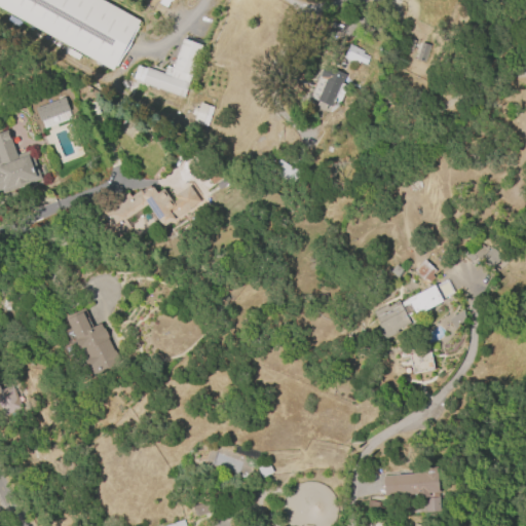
[(0,0),(106,0),(143,21),(140,25),(142,26),(119,66),(118,66),(116,70),(102,62),(98,68),(88,63),(91,57),(42,29),(39,35),(30,30),(33,24),(0,4),(0,0)]
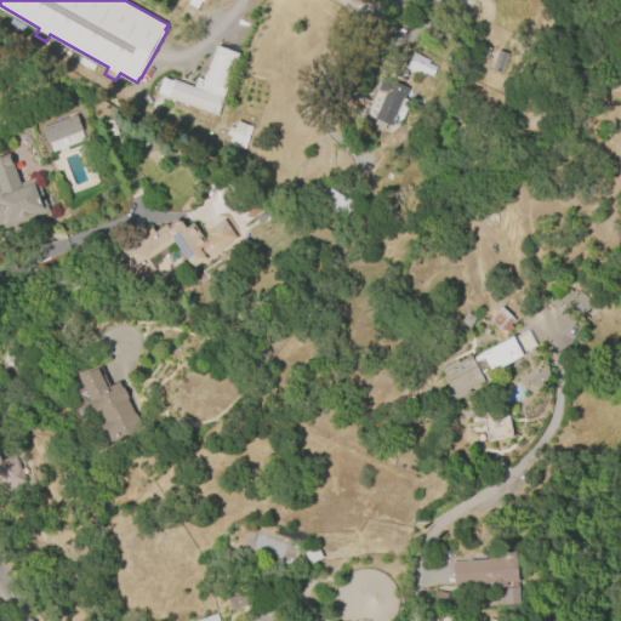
[(195,10),(186,4),(187,0),(203,0),(201,3),(200,1),(195,10)]
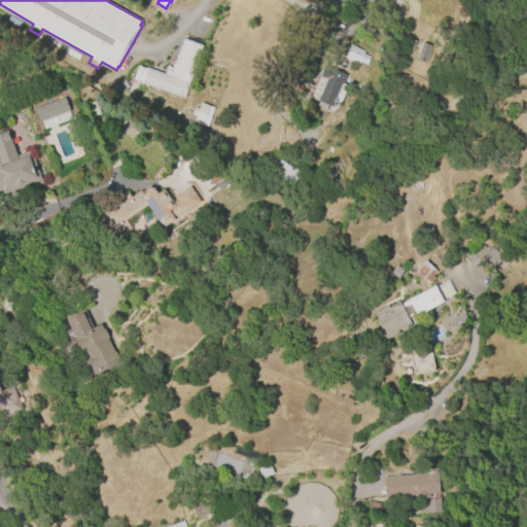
[(181,98),(132,79),(137,66),(146,69),(146,68),(163,74),(166,66),(171,68),(182,39),(201,46),(181,98)]
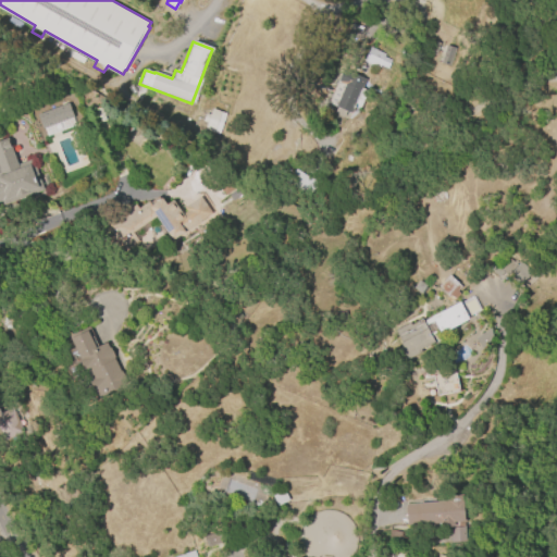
[(449,67),(454,48),(445,46),(440,64),(449,67)]
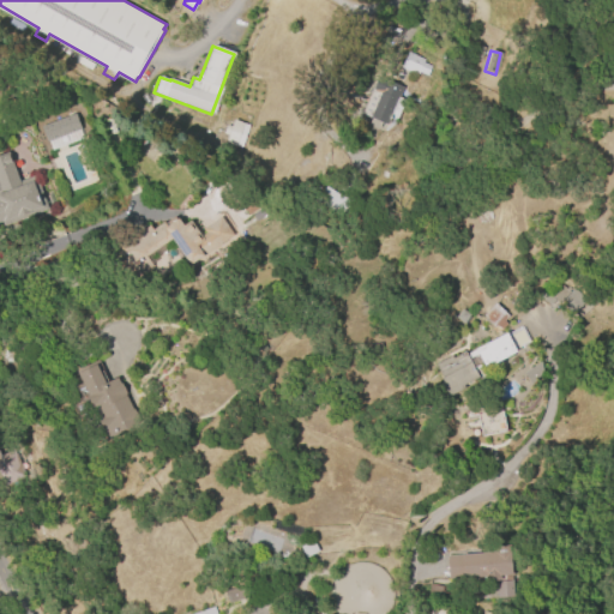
[(399,67),(407,52),(423,59),(422,62),(431,66),(426,76),(419,72),(417,76),(399,67)]
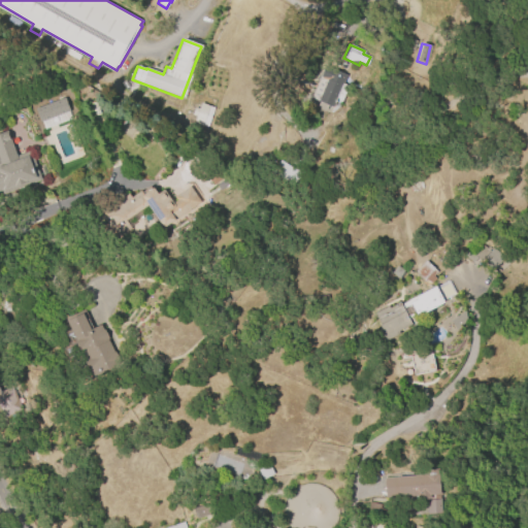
[(310,98),(324,65),(347,74),(342,84),(347,86),(339,103),(334,101),(331,107),(326,105),(324,111),(317,108),(319,102),(310,98)]
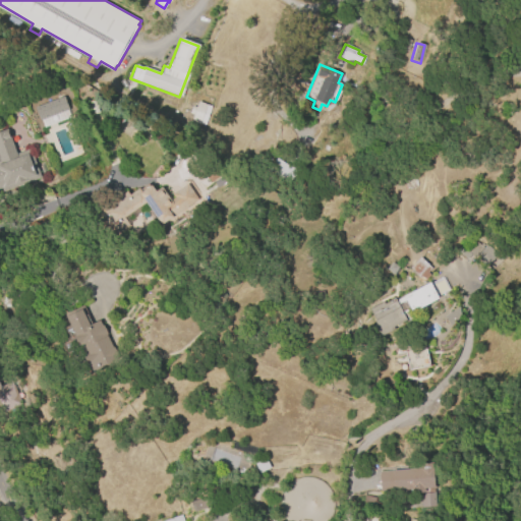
[(42,128),(70,118),(62,97),(35,107),(42,128)]
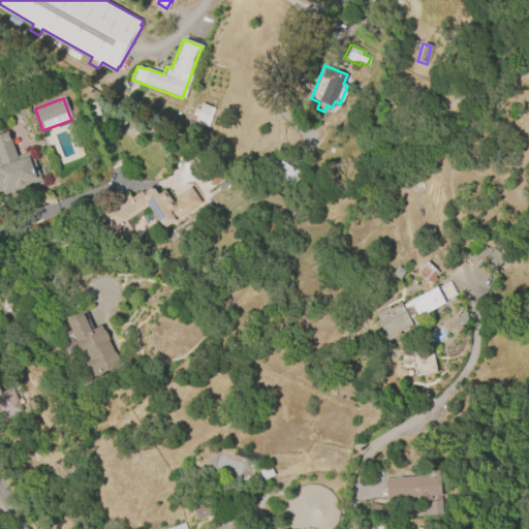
[(207,128),(193,123),(195,117),(191,116),(194,107),(197,110),(199,103),(214,109),(207,128)]
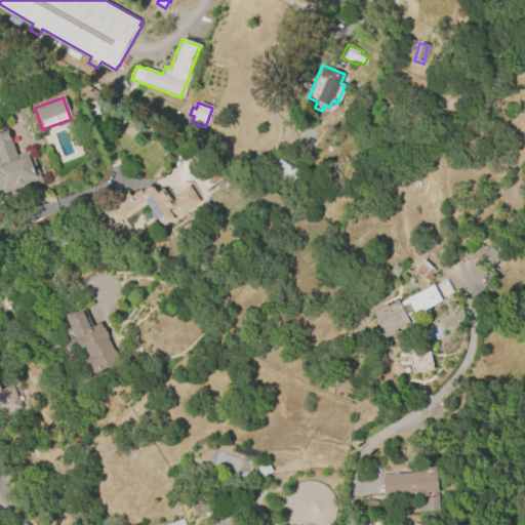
[(0,131),(7,129),(15,154),(29,149),(40,179),(0,194),(0,131)]
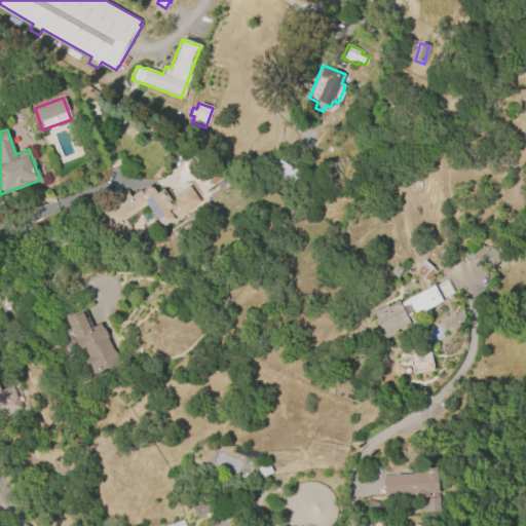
[(300,174),(280,160),(272,174),(292,186),(300,174)]
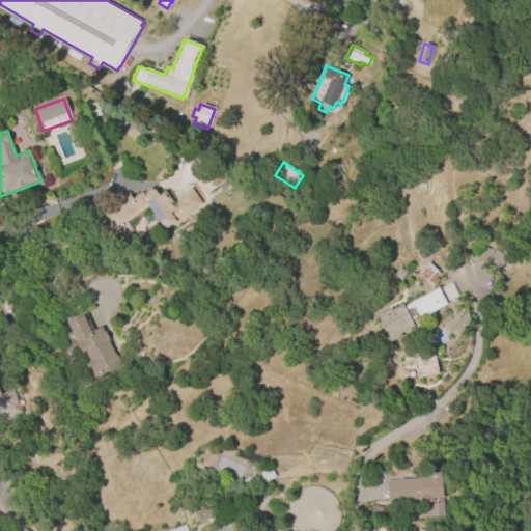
[(215,186),(205,173),(219,164),(228,175),(215,186)]
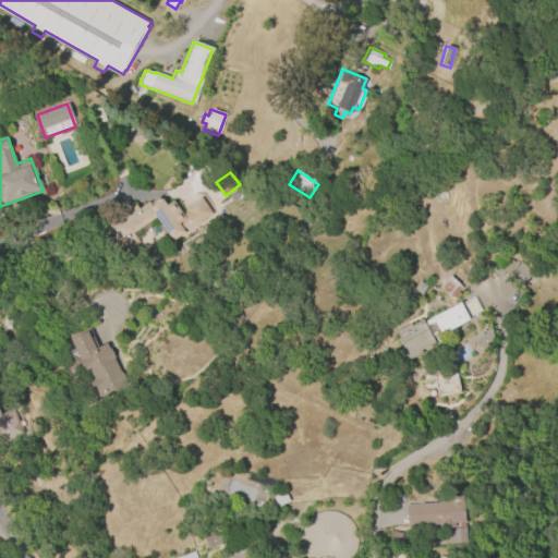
[(244,192),(232,201),(228,196),(241,186),(244,192)]
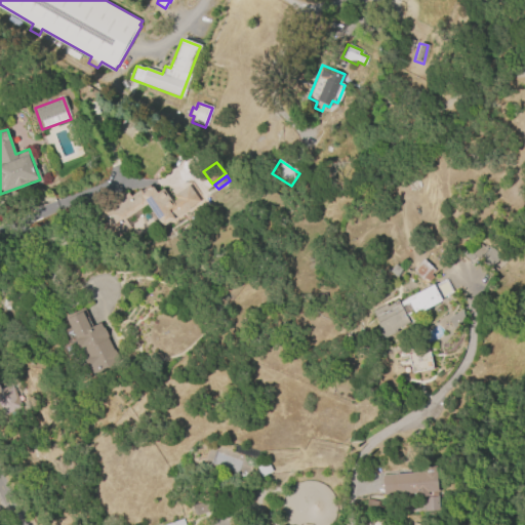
[(187,185),(198,201),(161,227),(146,204),(123,219),(128,227),(114,236),(97,212),(126,193),(128,196),(137,190),(140,194),(152,187),(155,192),(161,188),(170,201),(175,198),(172,195),(187,185)]
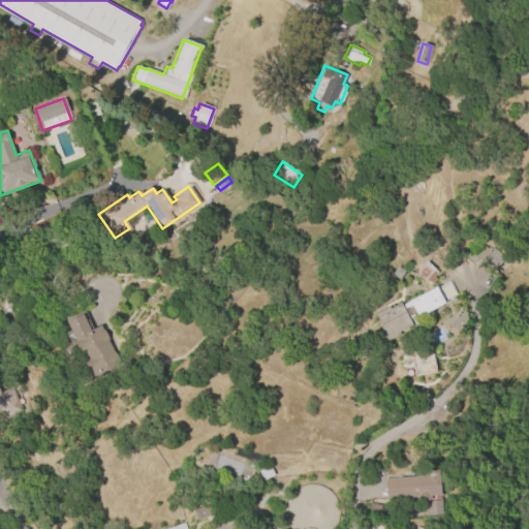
[(478,242),(490,252),(484,260),(481,262),(477,258),(473,263),(466,256),(478,242)]
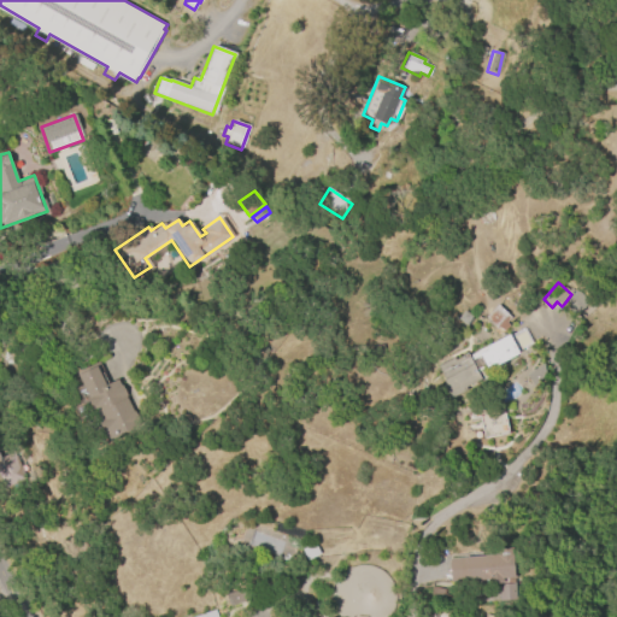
[(576,315),(564,304),(571,294),(576,289),(588,300),(576,315)]
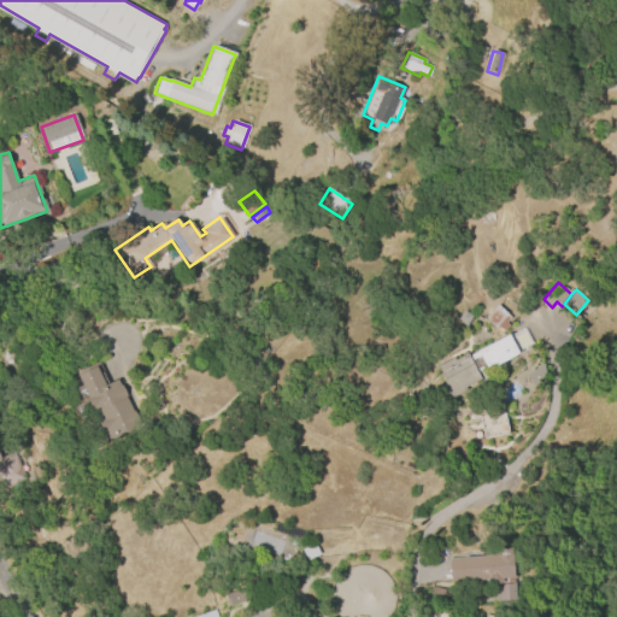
[(497,306),(511,318),(506,324),(509,325),(503,333),(486,317),(497,306)]
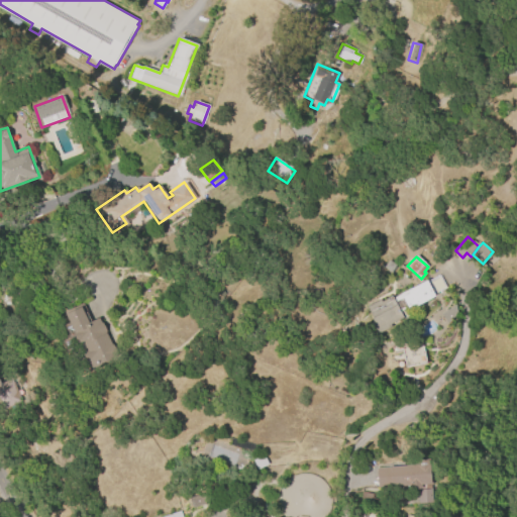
[(394,276),(384,268),(389,261),(399,269),(394,276)]
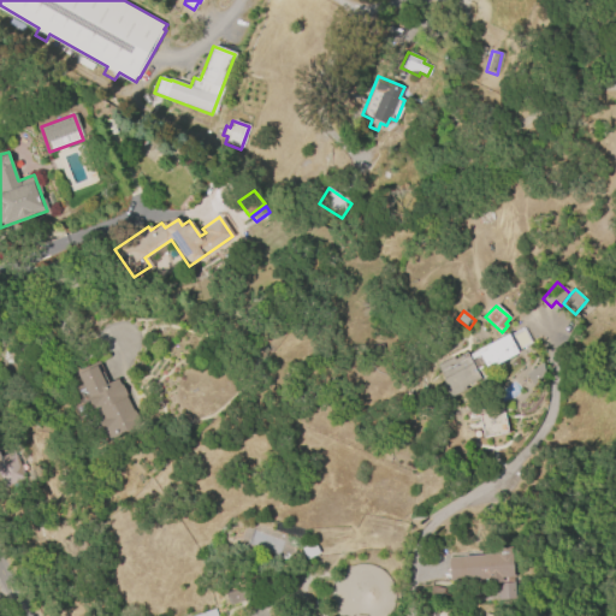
[(507,335),(516,354),(495,366),(493,362),(484,367),(484,368),(477,373),(481,381),(448,398),(440,385),(443,384),(440,380),(443,379),(436,366),(451,357),(452,360),(466,354),(467,355),(507,335)]
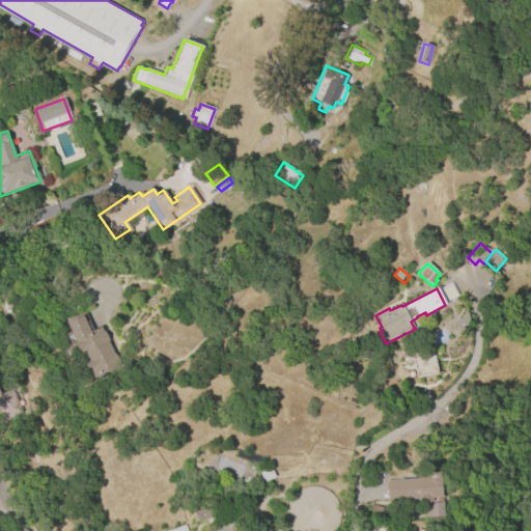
[(91,379),(73,341),(76,340),(66,319),(84,311),(93,331),(101,327),(119,365),(91,379)]
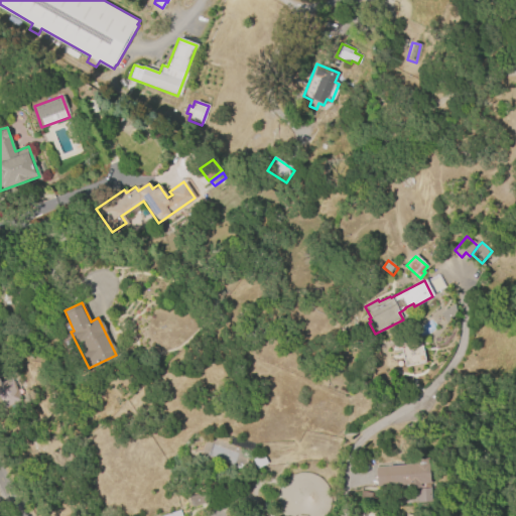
[(22,402),(8,409),(0,393),(0,378),(8,374),(22,402)]
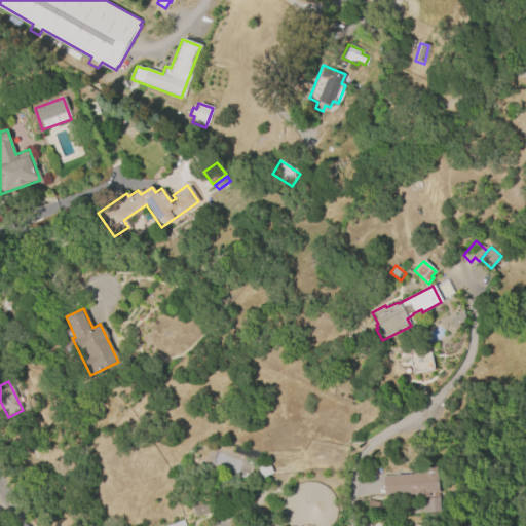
[(262,478),(257,468),(268,463),(272,473),(262,478)]
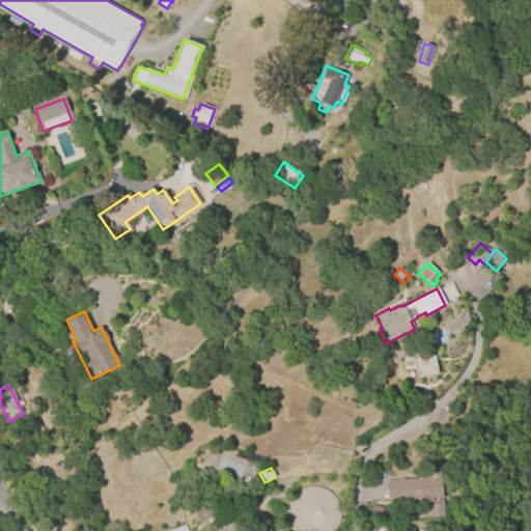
[(388,480),(429,478),(428,472),(443,472),(444,497),(434,498),(435,501),(420,502),(420,500),(389,502),(388,480)]
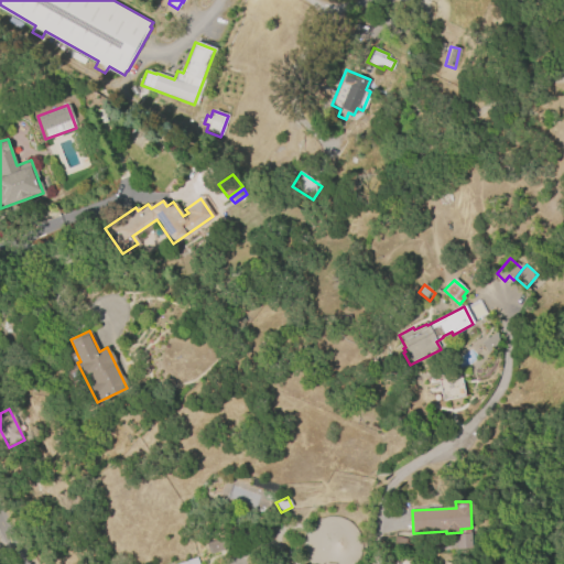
[(457,550),(456,534),(469,534),(470,549),(457,550)]
